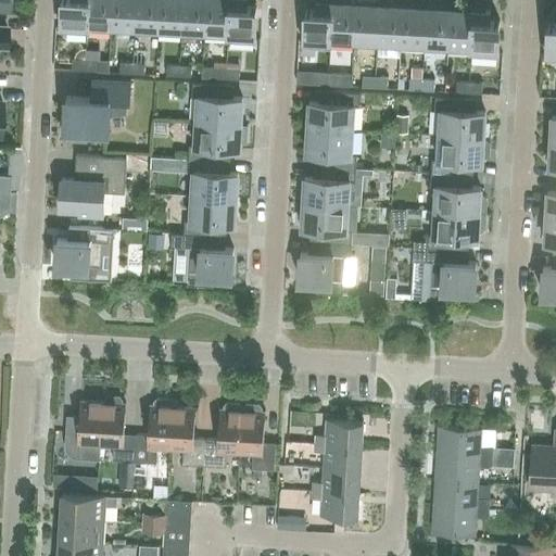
[(0,0),(0,9),(9,10),(9,0),(0,0)]
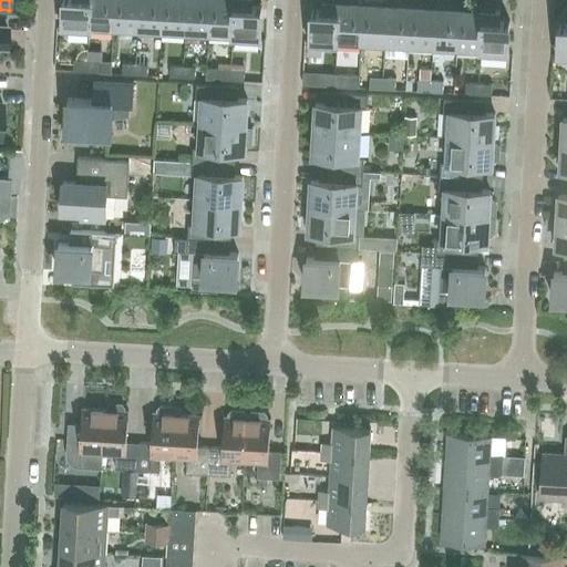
[(90,30),(90,26),(91,0),(63,0),(62,28),(90,30)]
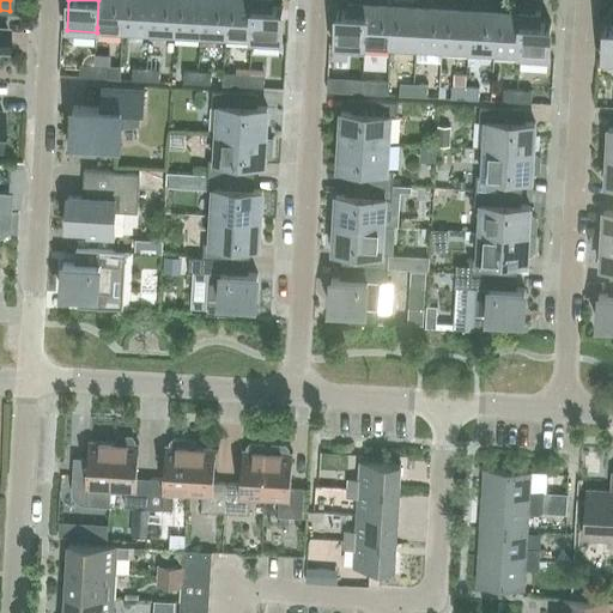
[(98,0),(97,28),(123,29),(125,0),(98,0)]
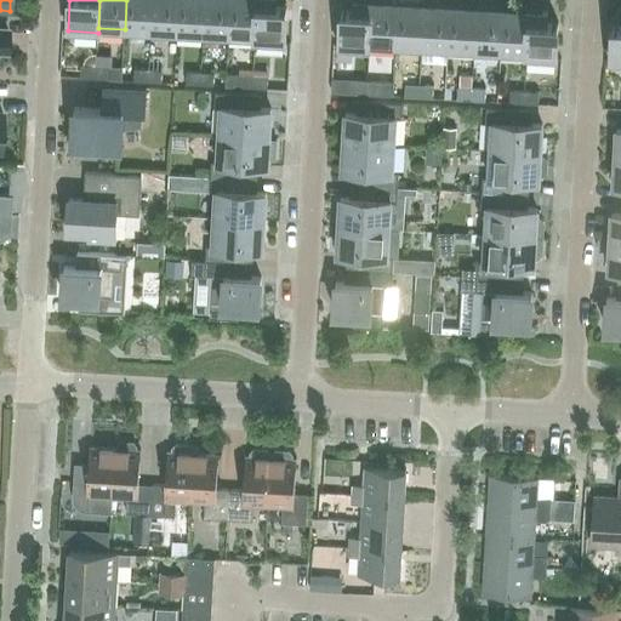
[(126,0),(125,29),(151,32),(152,0),(126,0)]
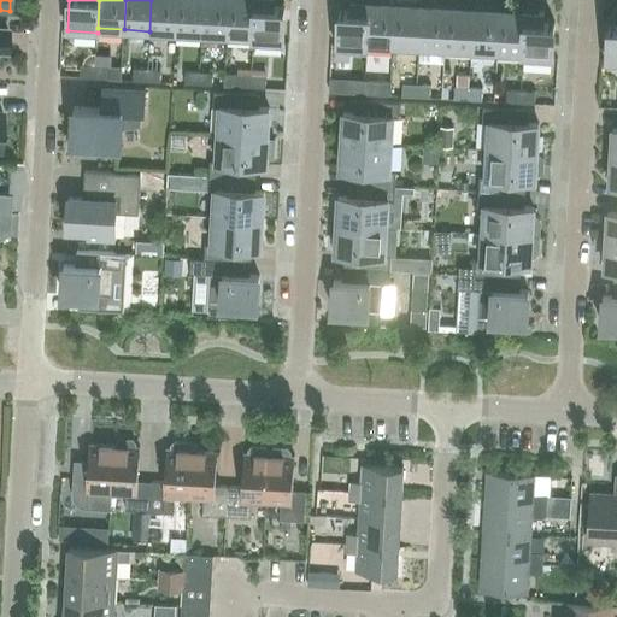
[(151,0),(150,31),(176,33),(177,0),(151,0)]
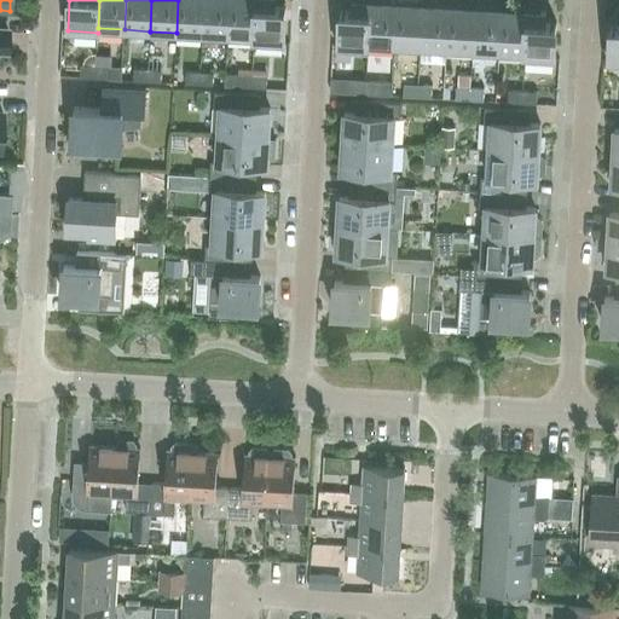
[(178,0),(177,33),(202,34),(204,0),(178,0)]
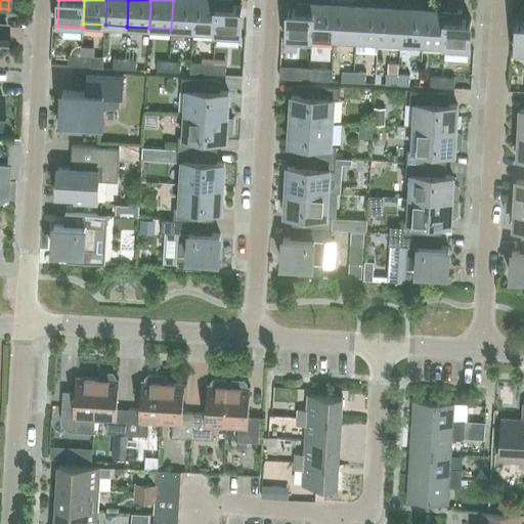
[(173,0),(171,29),(193,30),(194,0),(173,0)]
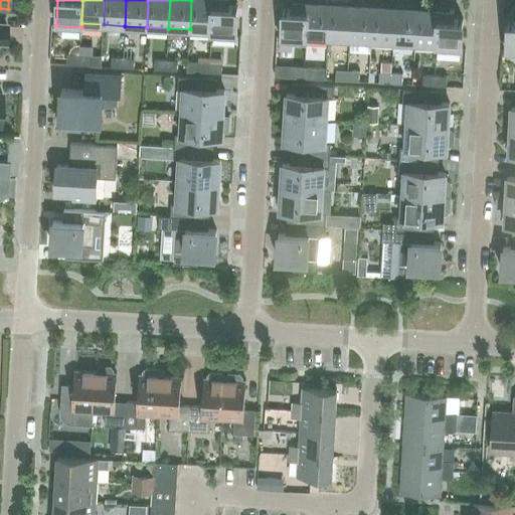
[(191,0),(190,29),(210,30),(212,30),(213,0),(191,0)]
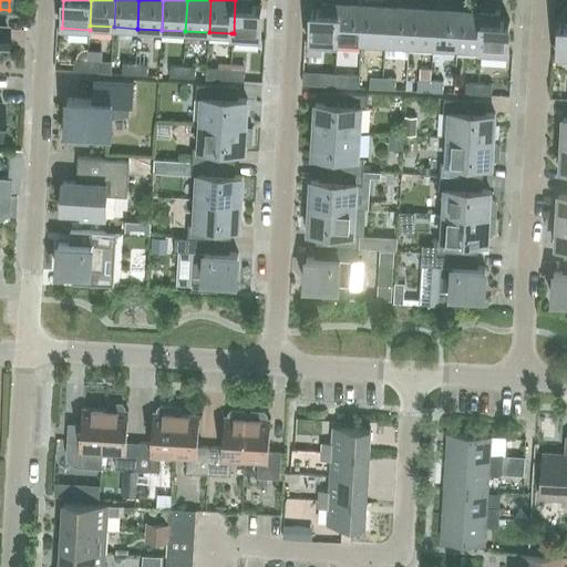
[(235,0),(234,33),(232,33),(232,38),(260,39),(261,7),(251,6),(251,0),(235,0)]
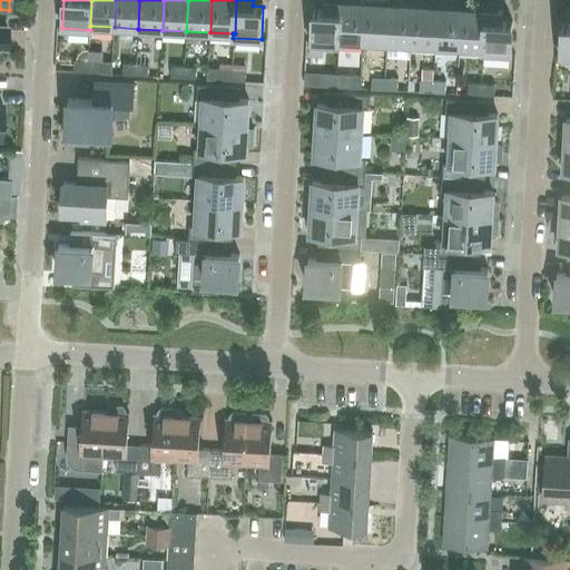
[(313,9),(311,55),(322,55),(322,49),(338,50),(340,45),(340,40),(342,1),(341,0),(323,0),(323,10),(313,9)]
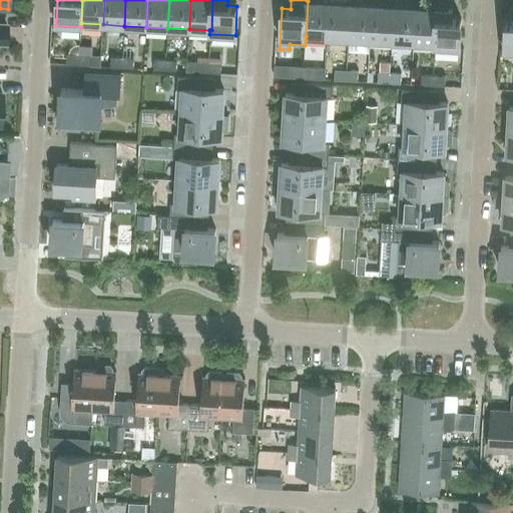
[(306,36),(327,37),(329,3),(323,3),(323,2),(308,1),(306,36)]
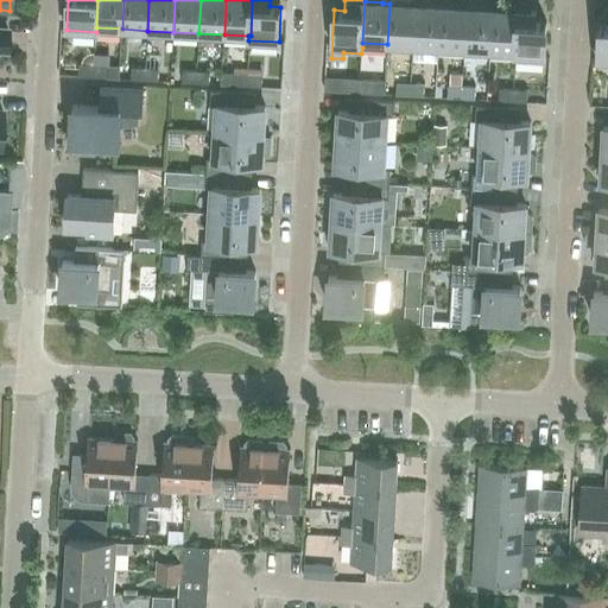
[(387,44),(413,45),(416,4),(397,2),(397,4),(390,4),(387,44)]
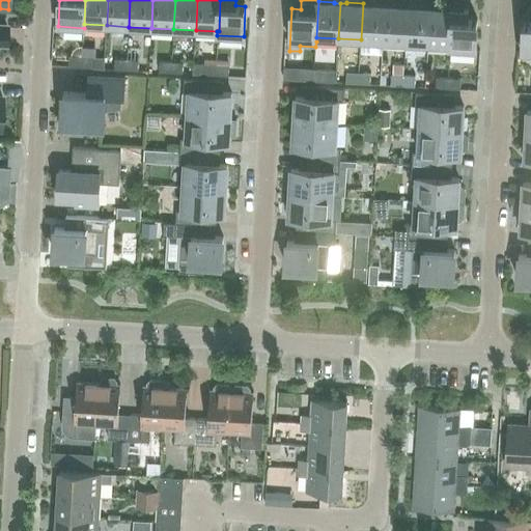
[(361,39),(383,42),(385,6),(379,5),(379,4),(363,3),(361,39)]
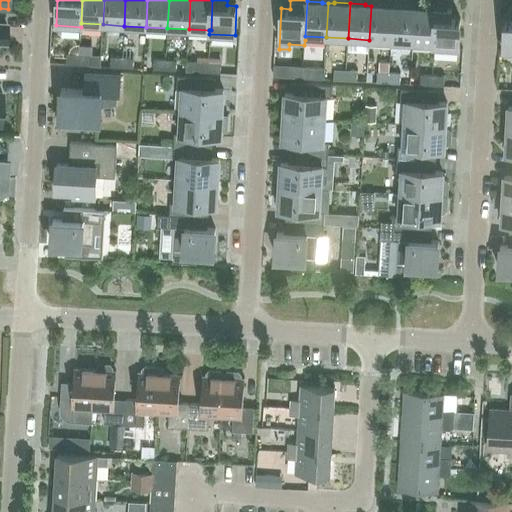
[(369,40),(391,41),(393,6),(377,5),(377,6),(371,6),(369,40)]
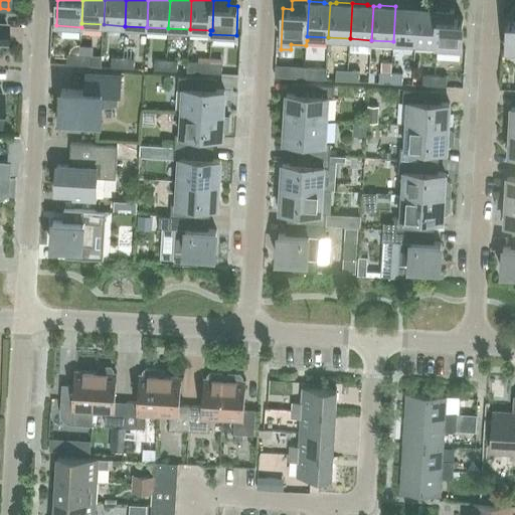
[(393,41),(415,42),(417,8),(410,8),(410,7),(395,6),(393,41)]
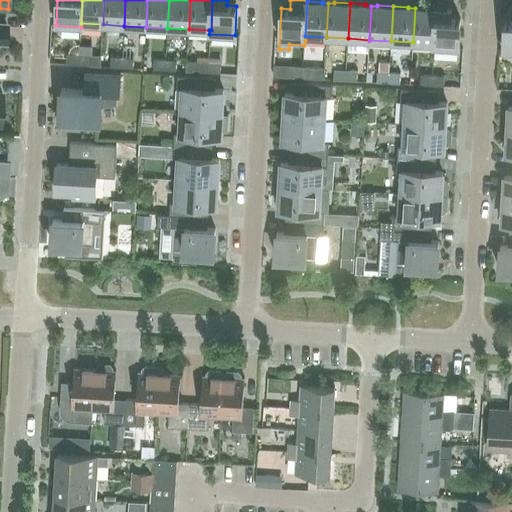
[(413,42),(433,43),(434,43),(436,8),(420,7),(420,8),(415,8),(413,42)]
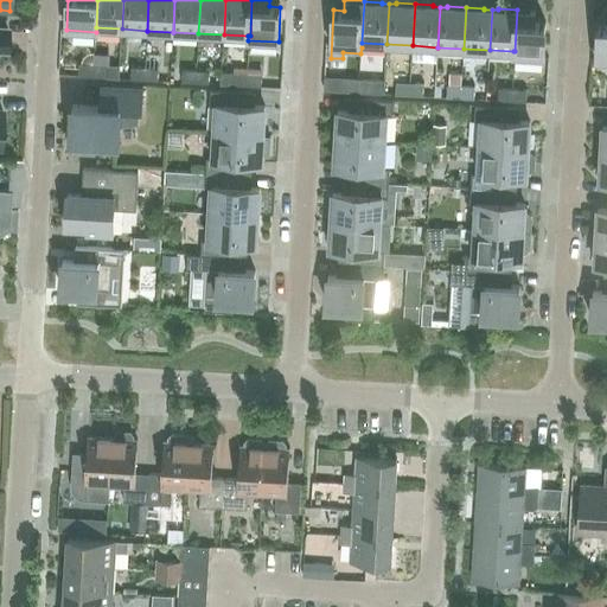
[(515,51),(513,51),(513,56),(543,58),(545,23),(535,21),(535,12),(529,12),(529,11),(517,10),(515,51)]
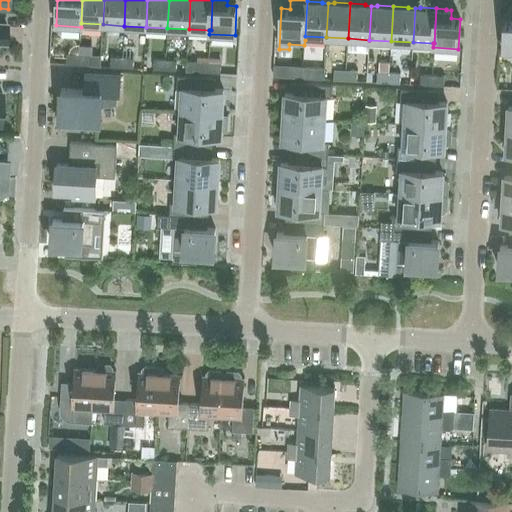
[(511,51),(511,21),(505,21),(503,51),(511,51)]
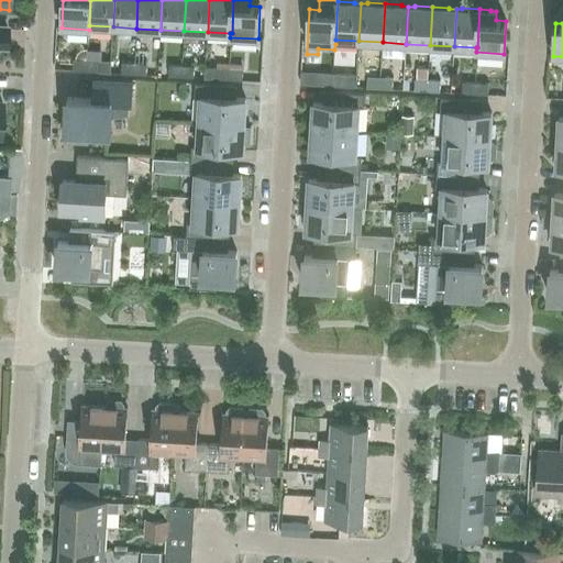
[(73,70),(86,72),(87,59),(74,58),(73,70)]
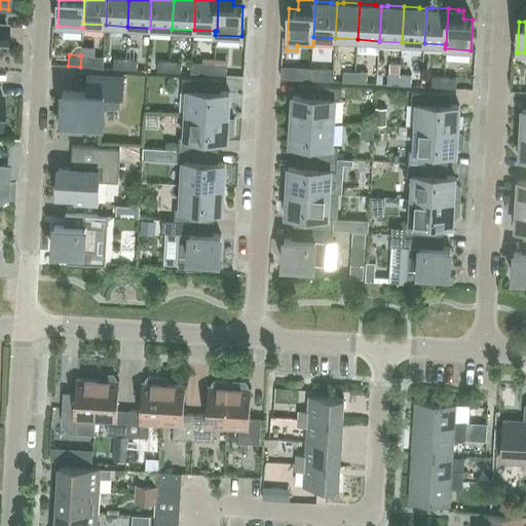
[(81,55),(80,67),(103,68),(104,57),(81,55)]
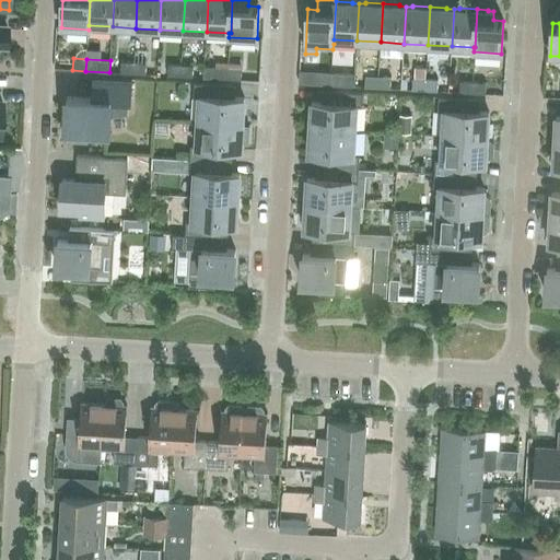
[(120,72),(133,73),(133,62),(121,61),(120,72)]
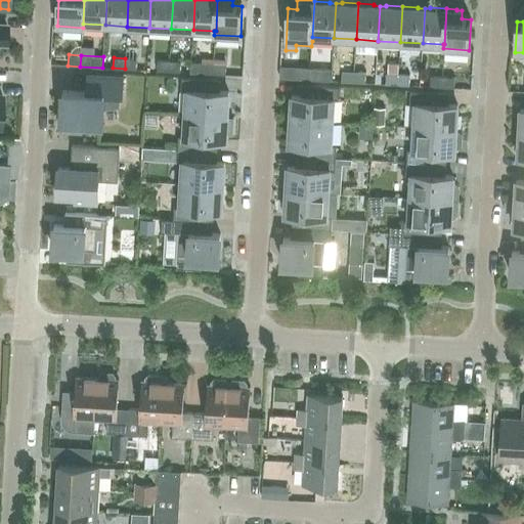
[(125,58),(125,69),(136,70),(136,58),(125,58)]
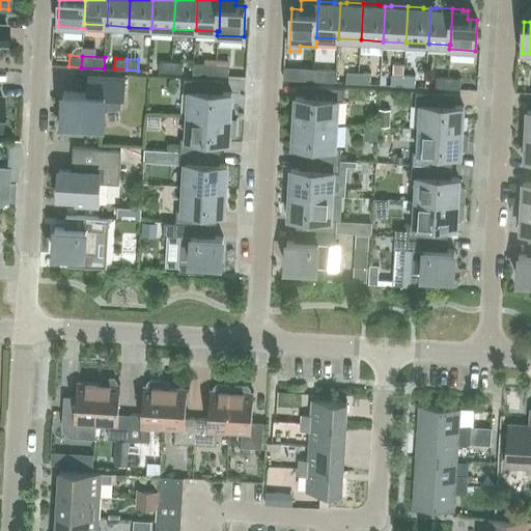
[(159,72),(171,73),(172,61),(160,60),(159,72)]
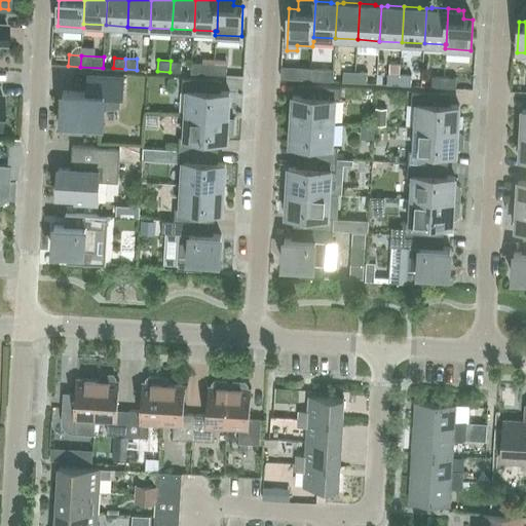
[(171,61),(170,72),(181,72),(182,62),(171,61)]
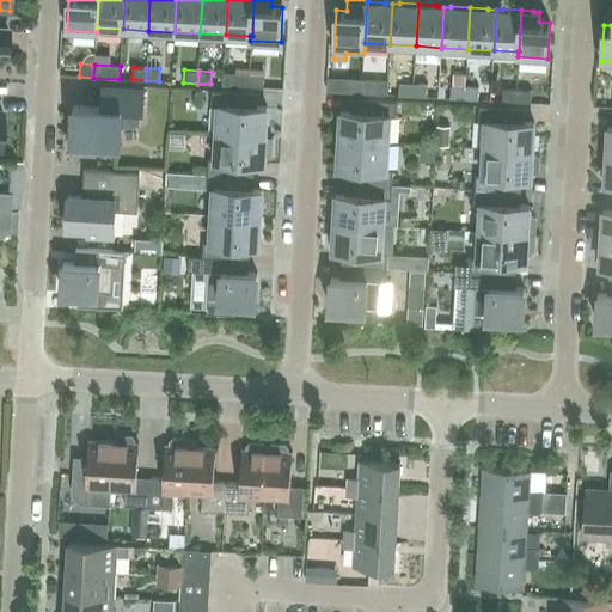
[(465,99),(465,86),(466,73),(452,72),(451,98),(465,99)]
